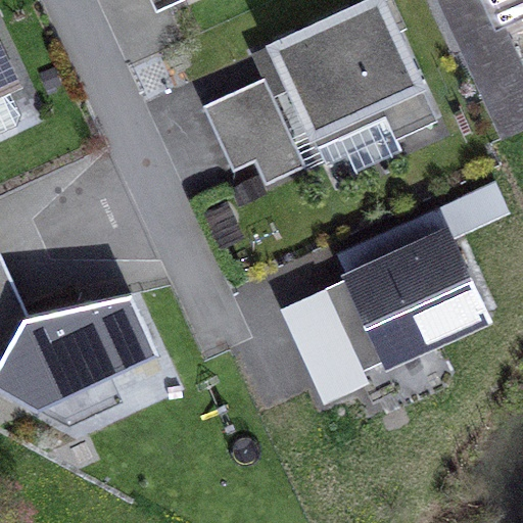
[(154,0),(158,9),(178,0),(154,0)]
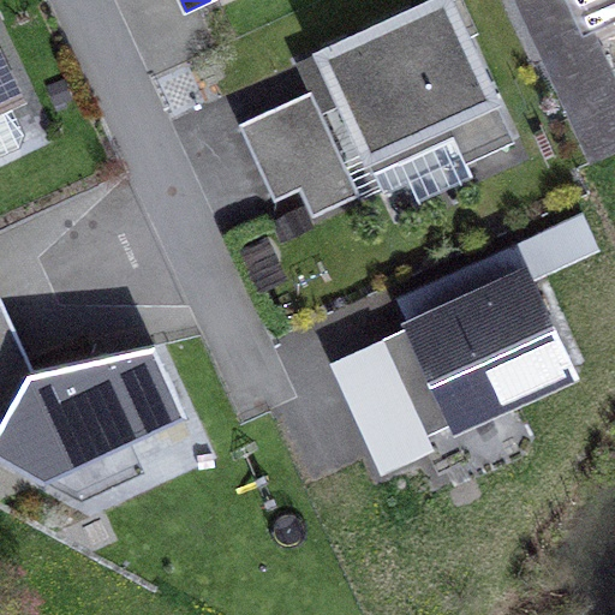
[(513,142),(448,0),(442,0),(321,55),(342,102),(369,160),(410,141),(416,154),(454,137),(466,163),(513,142)]
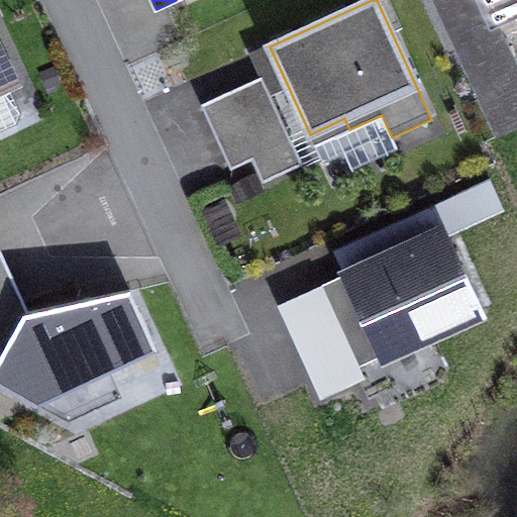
[(432,0),(453,46),(490,30),(476,0),(432,0)]
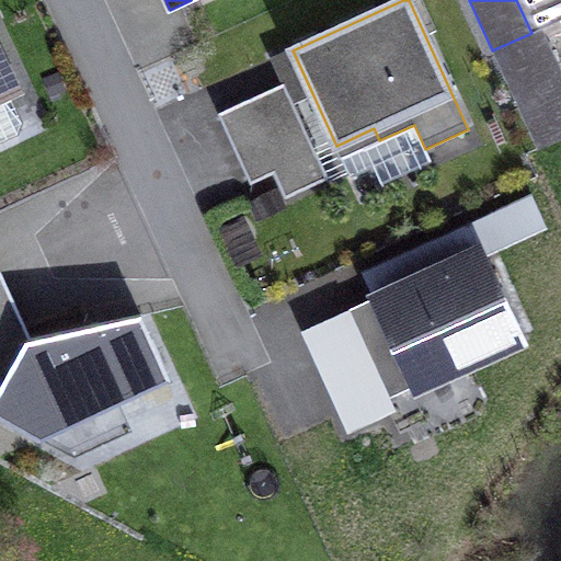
[(560,69),(542,29),(560,19),(560,0),(516,0),(531,33),(492,50),(538,150),(560,139),(560,69)]
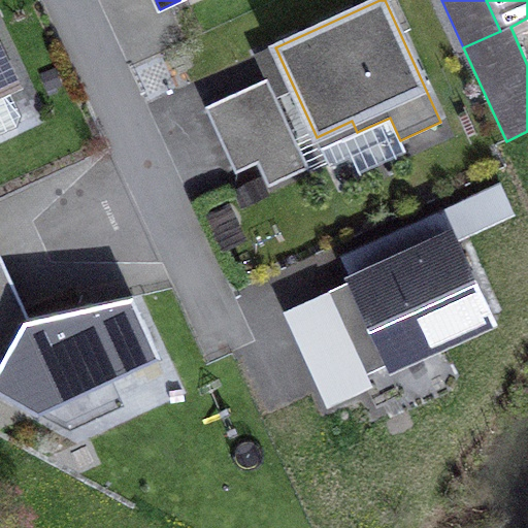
[(275,47),(257,56),(268,79),(275,96),(294,88),(275,47)]
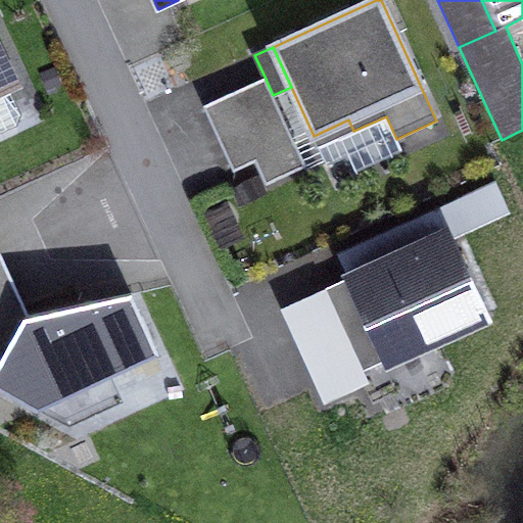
[(13,82),(0,52),(0,133),(16,126),(20,115),(6,85),(13,82)]
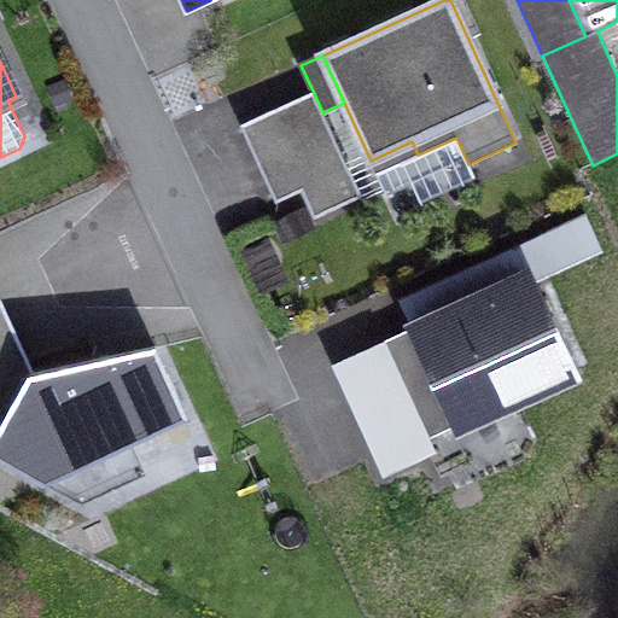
[(315,219),(361,198),(322,112),(314,93),(242,126),(277,203),(302,192),(315,219)]
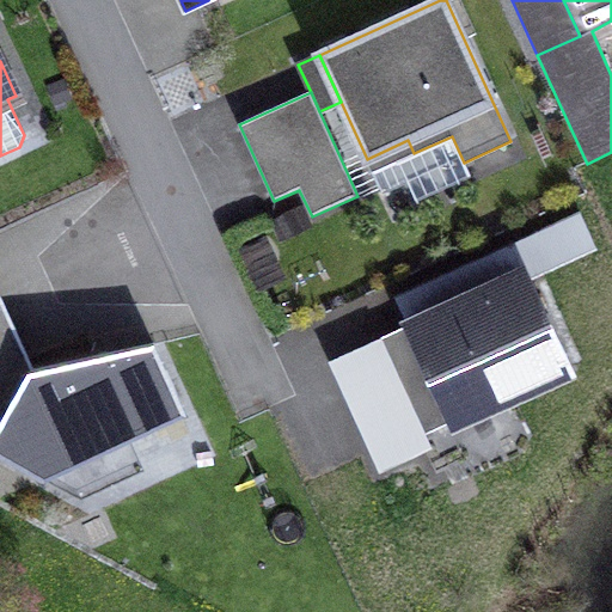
[(416,201),(470,176),(464,163),(452,136),(414,153),(408,140),(367,159),(383,194),(408,182),(416,201)]
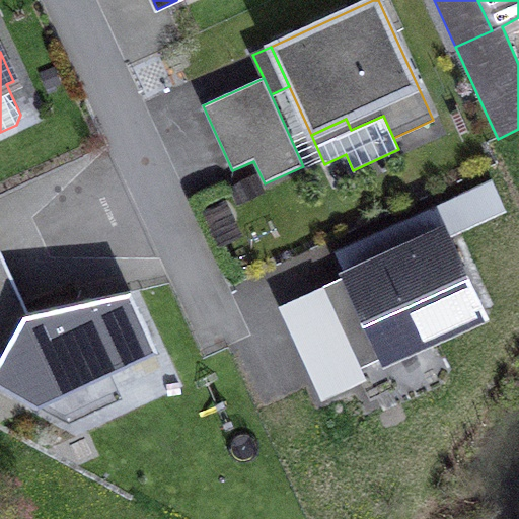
[(447,234),(448,236),(503,211),(492,186),(436,211),(447,234)]
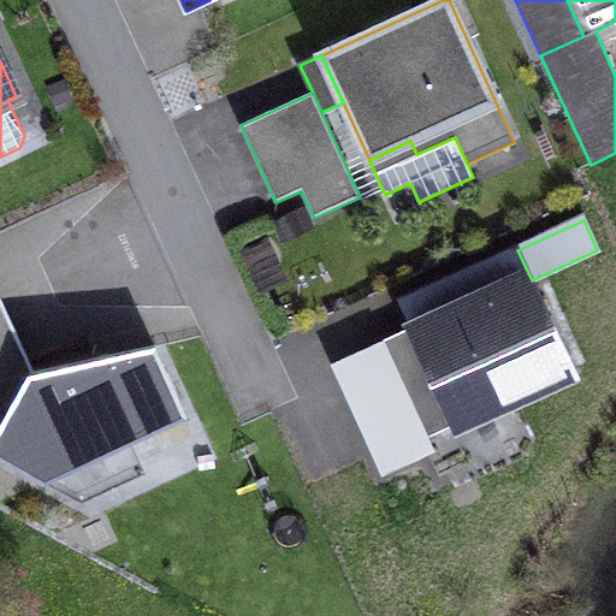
[(531,278),(517,250),(400,303),(413,331),(531,278)]
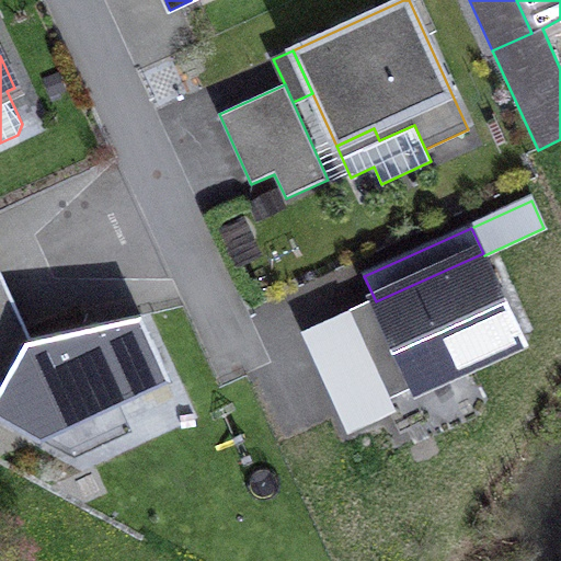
[(484,255),(483,253),(376,301),(346,316),(359,345),(320,363),(350,428),(392,409),(387,397),(522,336),(484,255)]
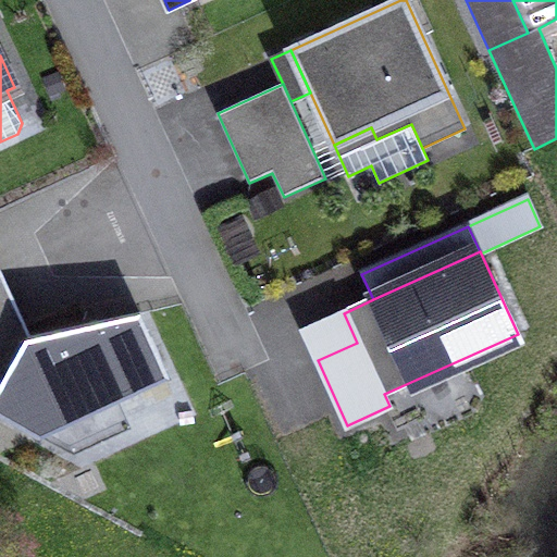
[(0,269),(0,296),(20,339),(32,337),(0,269)]
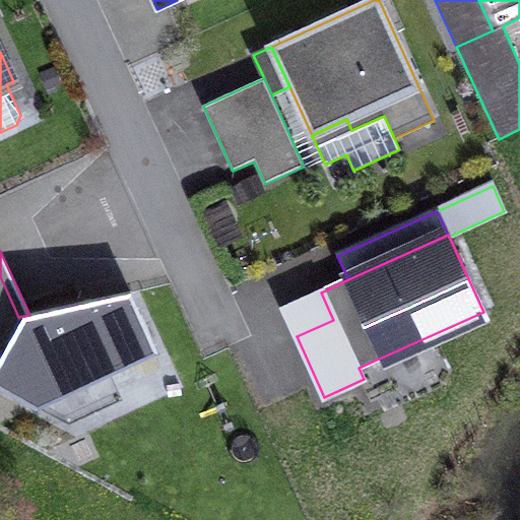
[(29,315),(18,317),(0,276),(0,386),(38,407),(111,374),(158,352),(131,293),(29,315)]
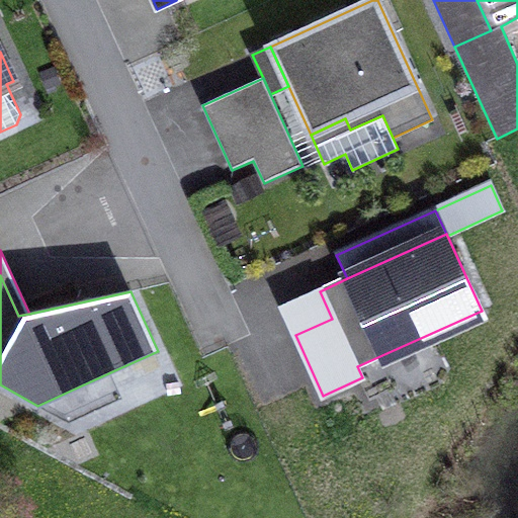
[(295,335),(332,319),(320,291),(282,308),(295,335)]
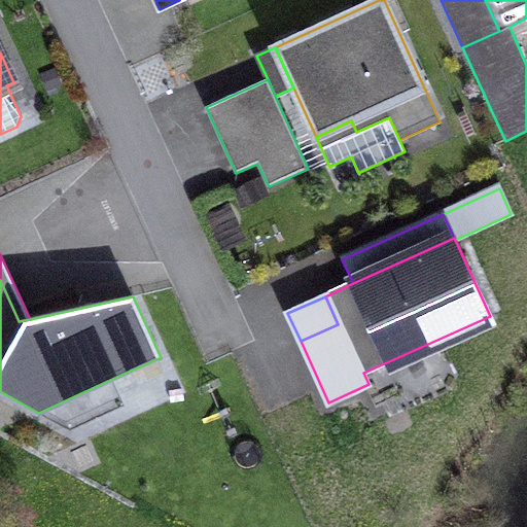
[(70,429),(124,405),(112,379),(38,413),(70,429)]
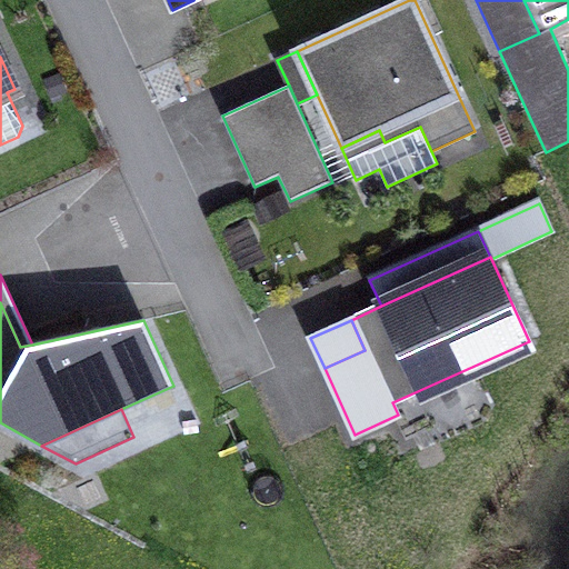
All buildings are outlined.
